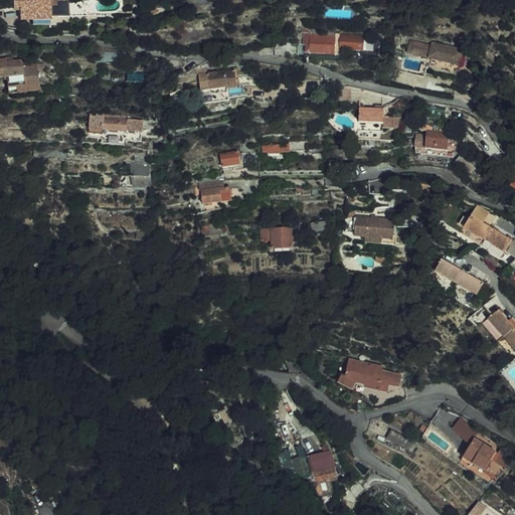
[(31,20),(50,19),(48,0),(11,0),(12,8),(18,7),(19,20),(31,20)]
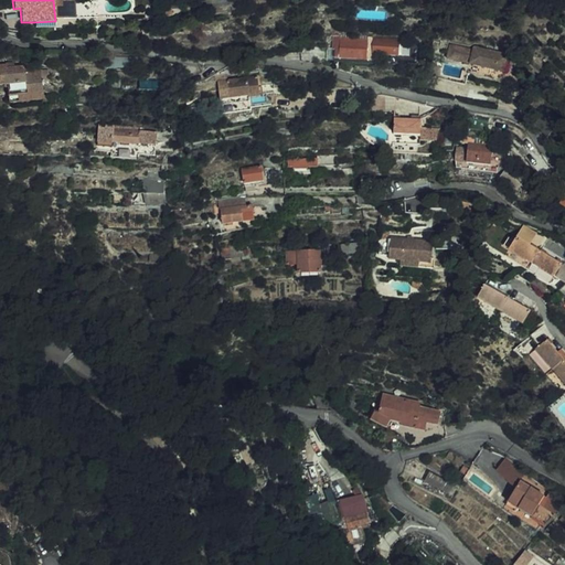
[(372,33),(336,32),(334,59),(397,62),(397,51),(372,50),(372,33)]
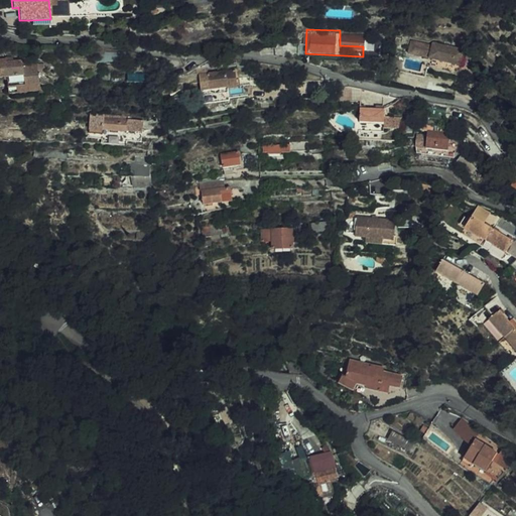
[(364,35),(364,31),(340,30),(340,45),(363,46),(364,35)]
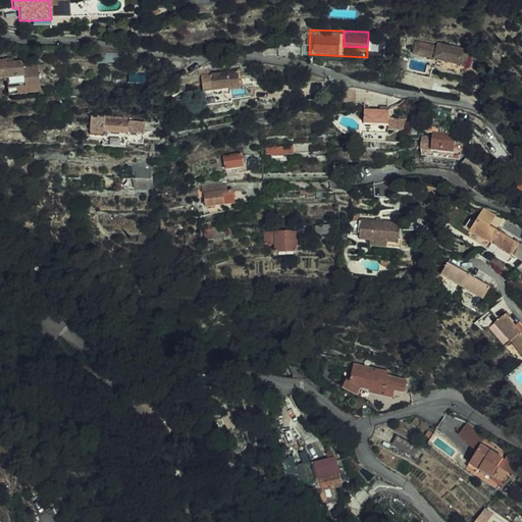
[(419,38),(415,53),(465,65),(469,48),(439,41),(439,43),(419,38)]
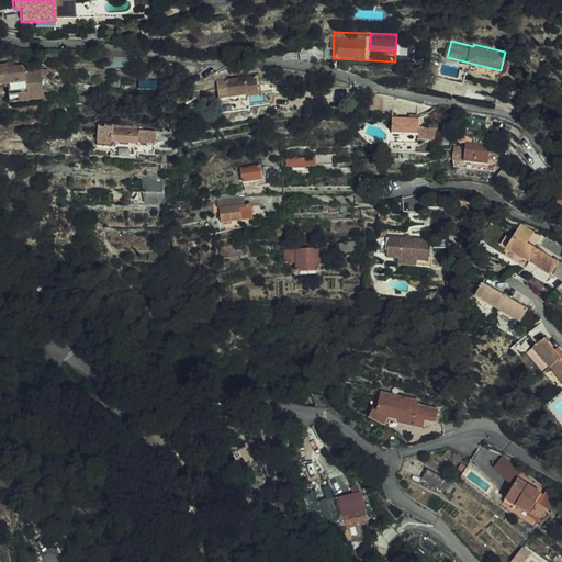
[(136,58),(115,58),(115,69),(137,68),(136,58)]
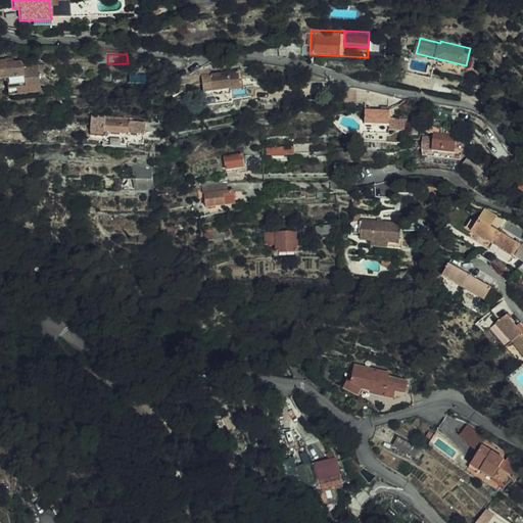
[(38,68),(38,78),(43,77),(43,63),(22,65),(22,69),(38,68)]
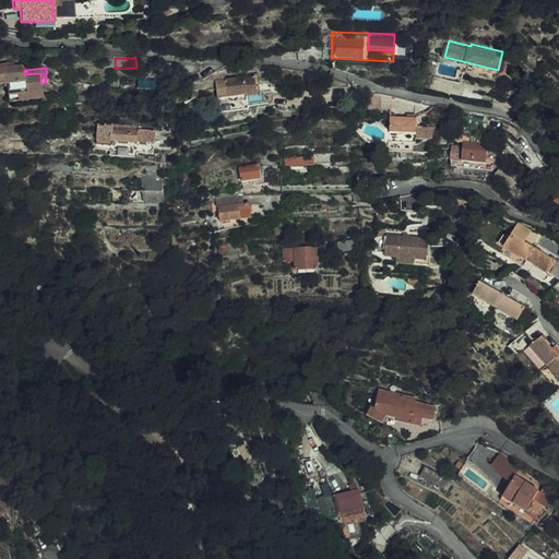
[(42,99),(40,83),(40,73),(24,74),(7,75),(8,102),(42,99)]
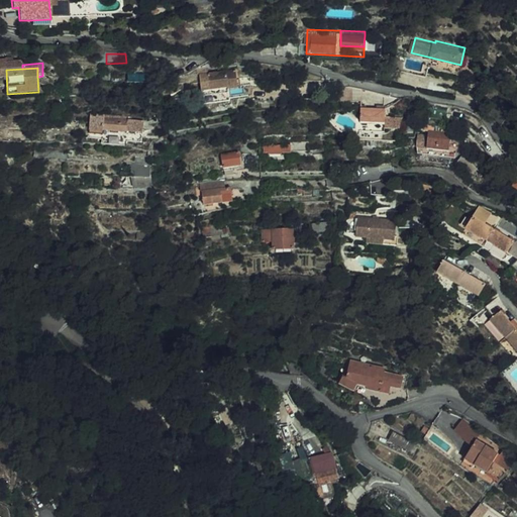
[(190,80),(192,92),(219,88),(220,96),(238,93),(237,83),(224,85),(221,69),(194,73),(185,74),(186,81),(190,80)]
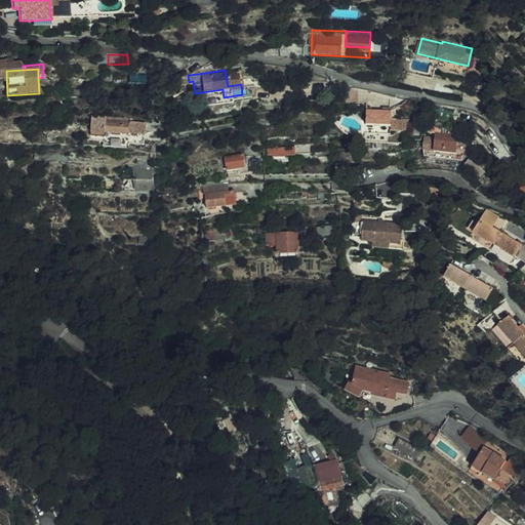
[(224,101),(224,97),(223,89),(195,93),(197,105),(224,101)]
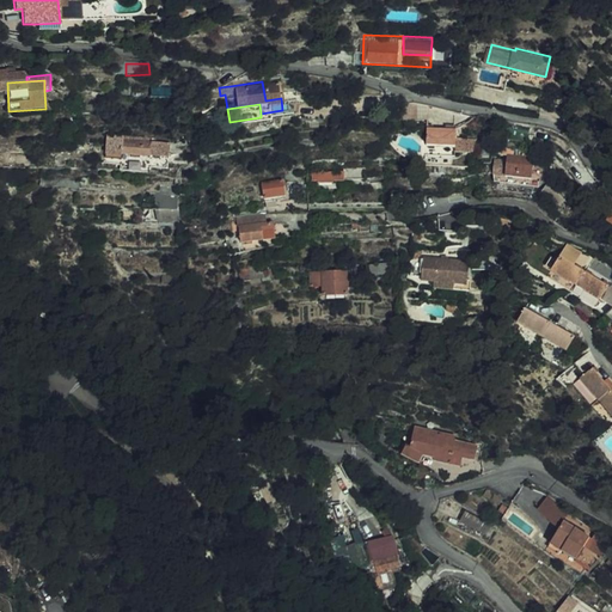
[(458,129),(428,128),(427,145),(457,146),(458,129)]
